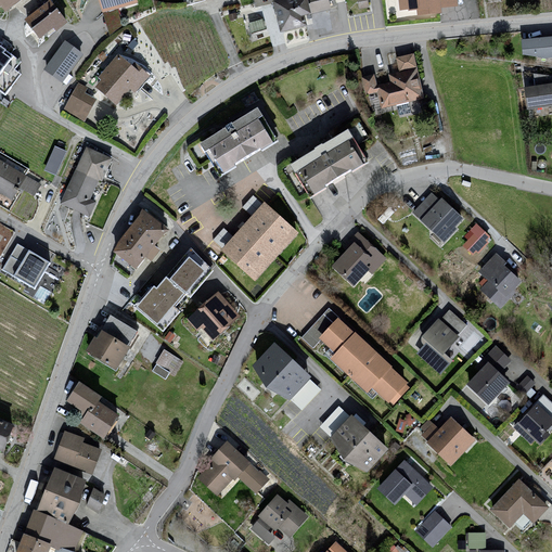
[(0,3),(9,14),(26,0),(0,0),(0,3)]
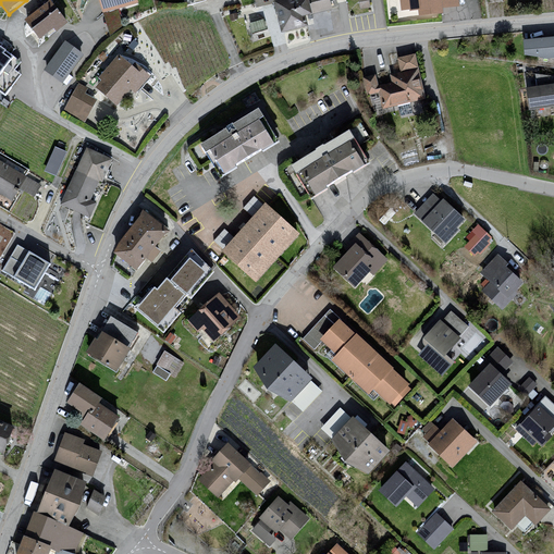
[(41,0),(22,15),(36,35),(51,24),(53,27),(65,19),(50,0),(41,0)]
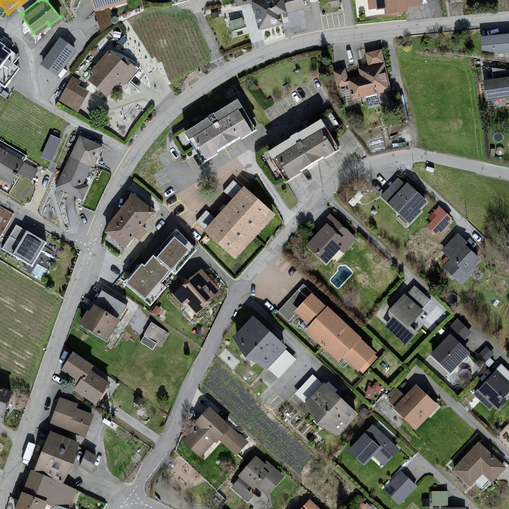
[(90,0),(95,12),(127,2),(126,0),(90,0)]
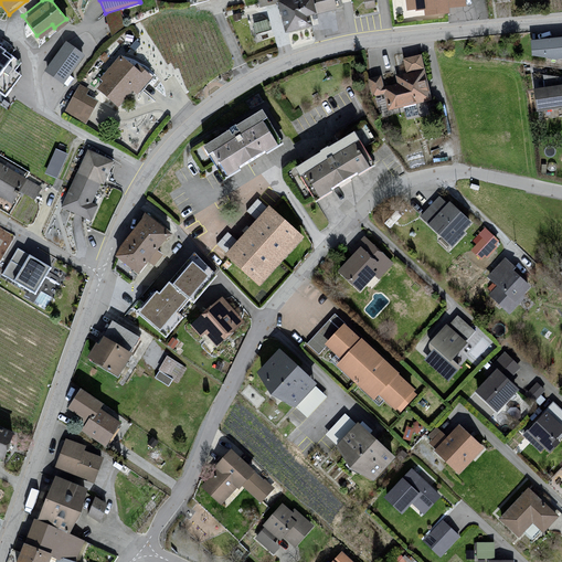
[(336,10),(332,0),(285,0),(281,1),(288,32),(315,27),(311,16),(336,10)]
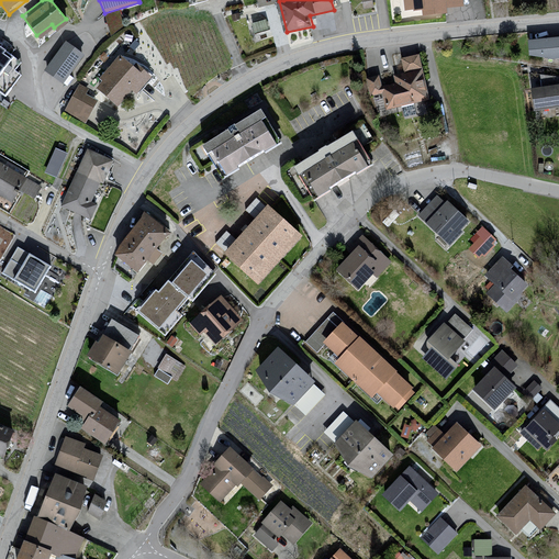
[(392,0),(395,19),(465,10),(464,0),(392,0)]
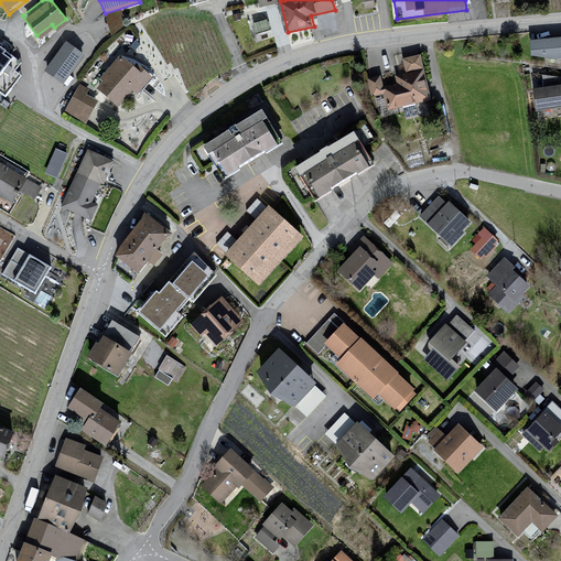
[(265,14),(250,19),(254,28),(268,23),(265,14)]
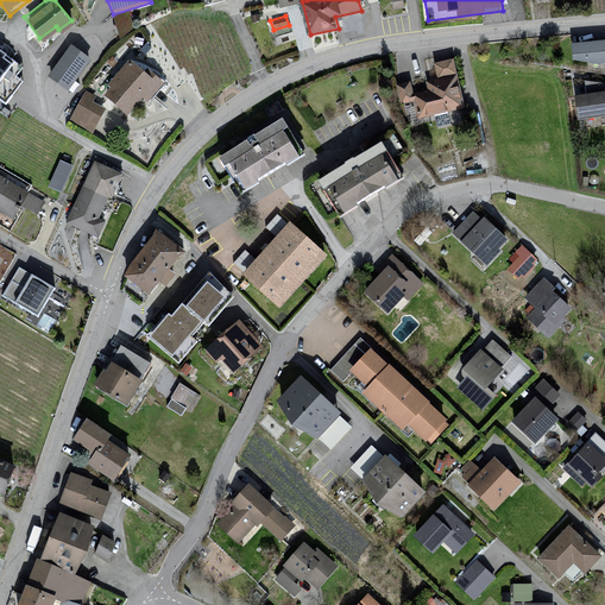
[(88,55),(68,41),(45,73),(65,88),(88,55)]
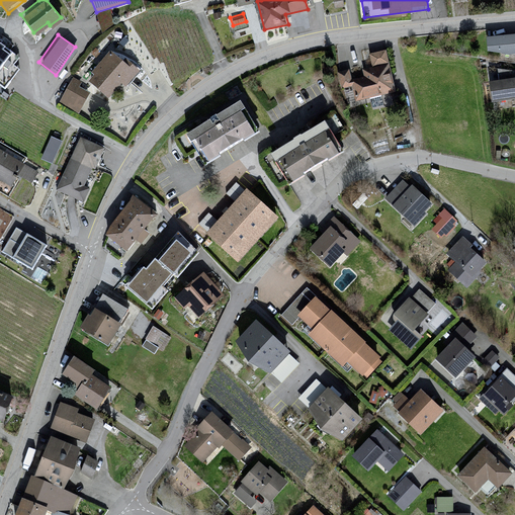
[(514,34),(487,37),(489,50),(510,55),(514,54),(514,34)]
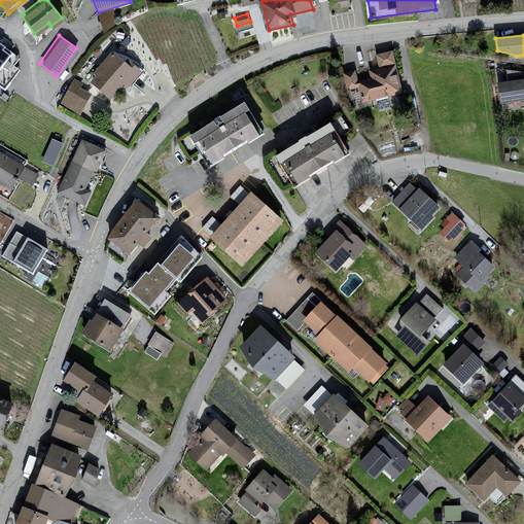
[(0,64),(8,53),(0,45),(0,64)]
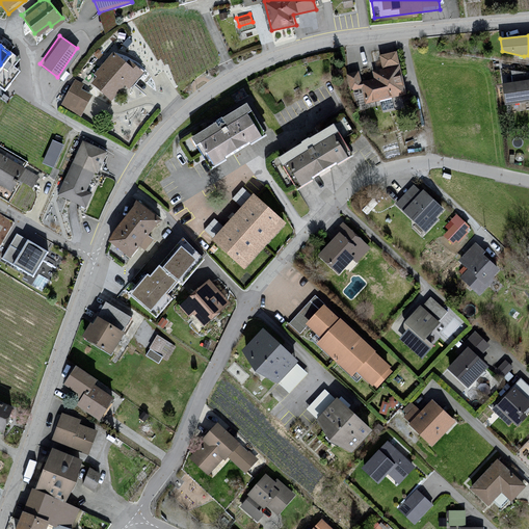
[(97,77),(93,81),(114,100),(138,71),(111,49),(91,73),(97,77)]
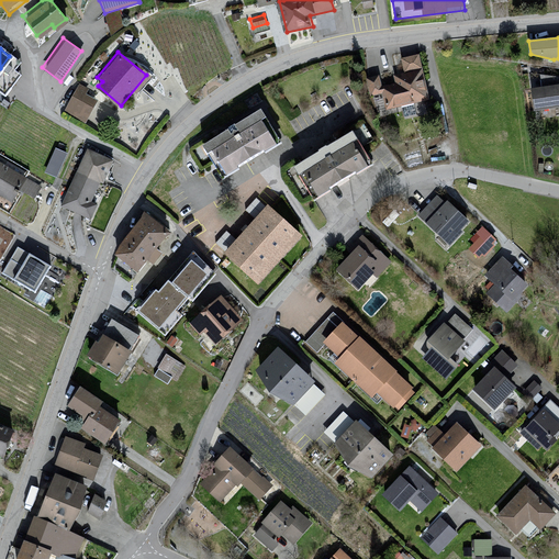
[(429,99),(418,54),(401,58),(404,70),(392,74),(395,84),(381,87),(378,75),(367,78),(371,96),(380,93),(384,110),(429,99)]
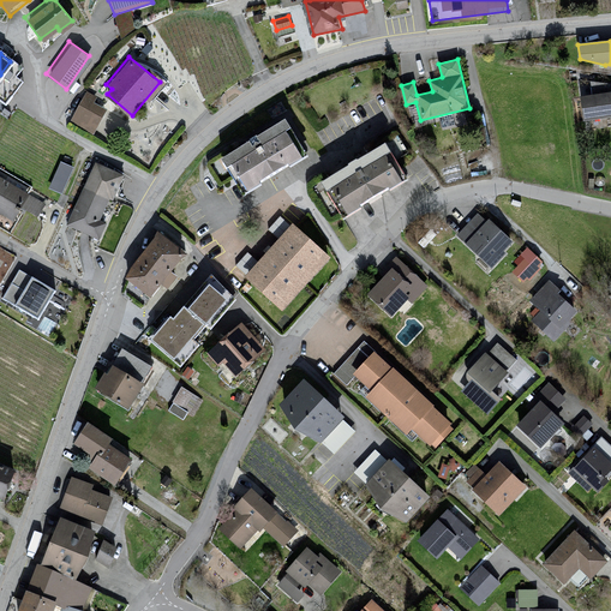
[(93,96),(95,90),(83,84),(69,117),(94,127),(105,102),(93,96)]
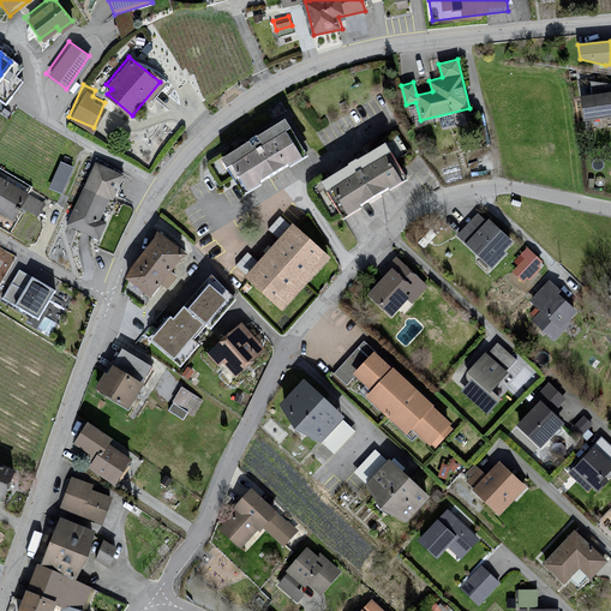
[(610,91),(580,97),(583,120),(610,115),(610,91)]
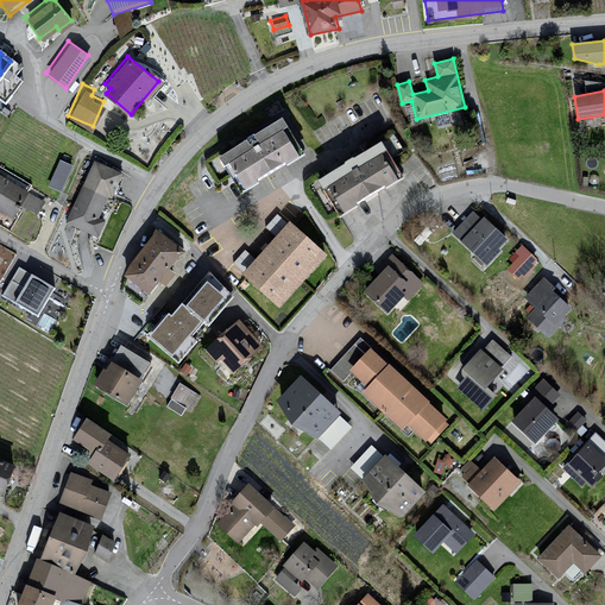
[(307,155),(284,119),(221,156),(244,193),(307,155)]
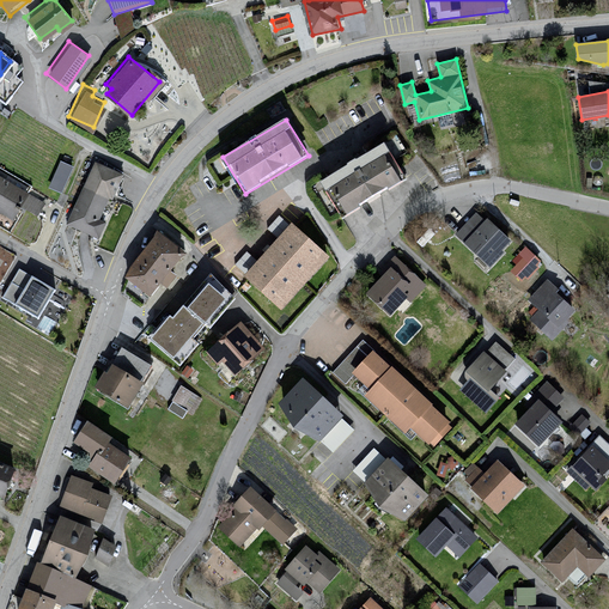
[(382,142),(323,181),(346,217),(405,178),(382,142)]
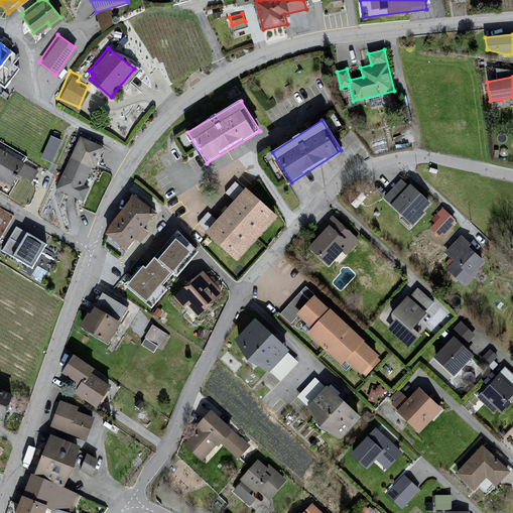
[(61,141),(49,135),(40,156),(52,161),(61,141)]
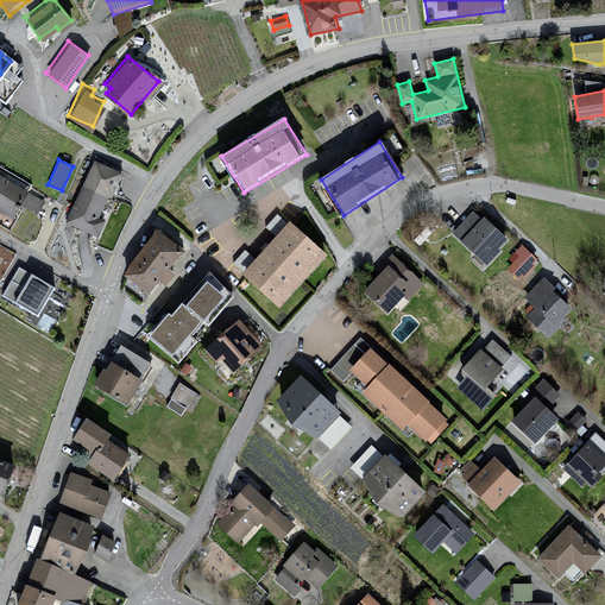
[(124,175),(95,161),(65,221),(98,237),(106,220),(98,216),(107,195),(112,197),(124,175)]
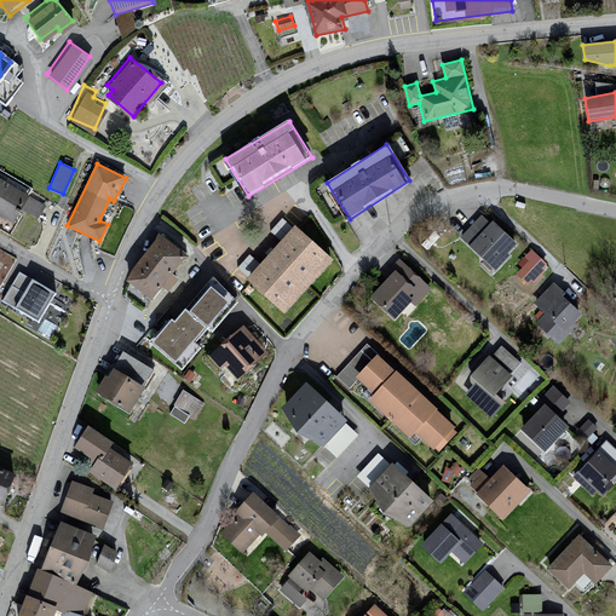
[(27,191),(0,178),(0,212),(13,219),(18,209),(35,218),(44,203),(26,194),(27,191)]
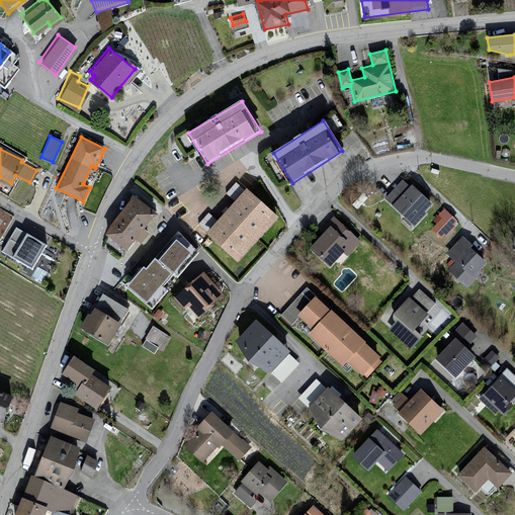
[(431,202),(412,183),(410,185),(402,178),(384,196),(415,224),(425,212),(423,211),(431,202)]
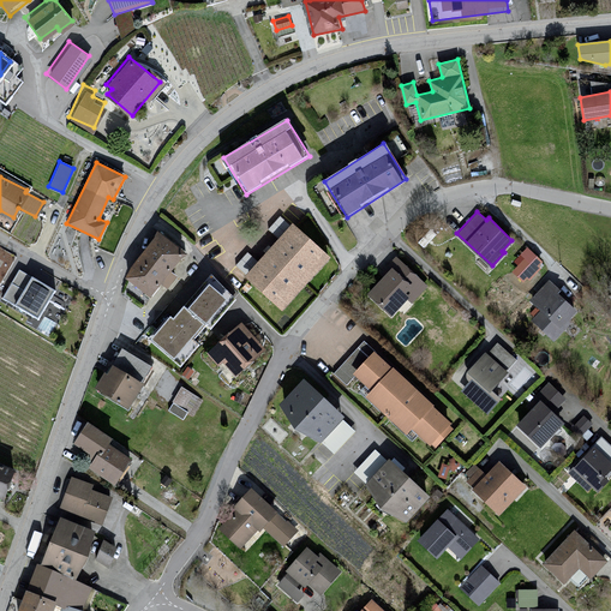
[(295,223),(245,279),(282,311),(331,256),(295,223)]
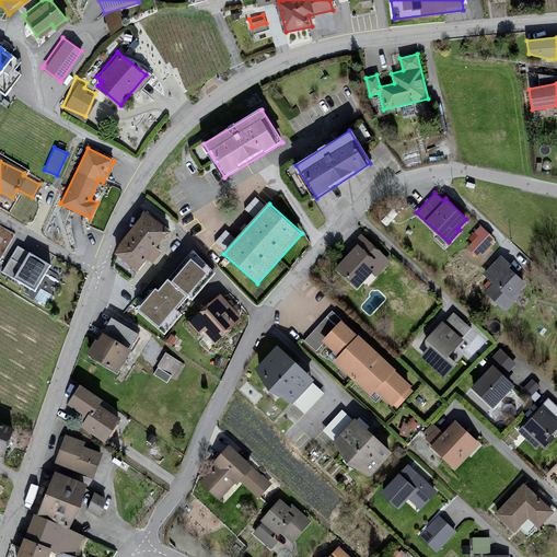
[(144,212),(113,251),(140,273),(171,234),(144,212)]
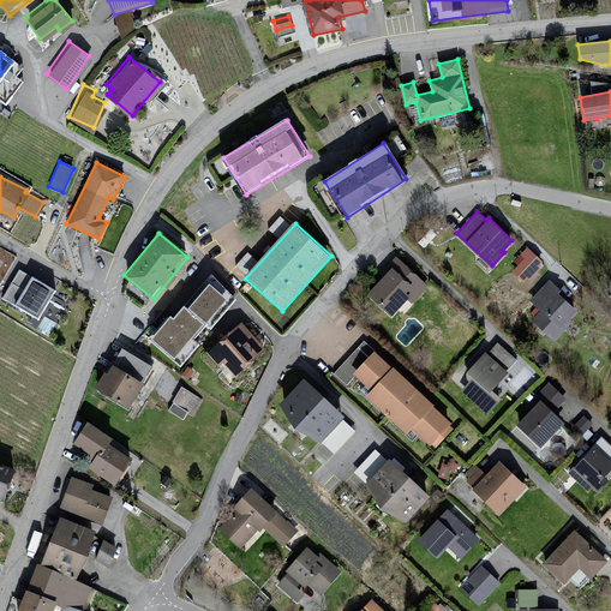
[(540,261),(525,246),(517,253),(522,258),(511,269),(522,280),(540,261)]
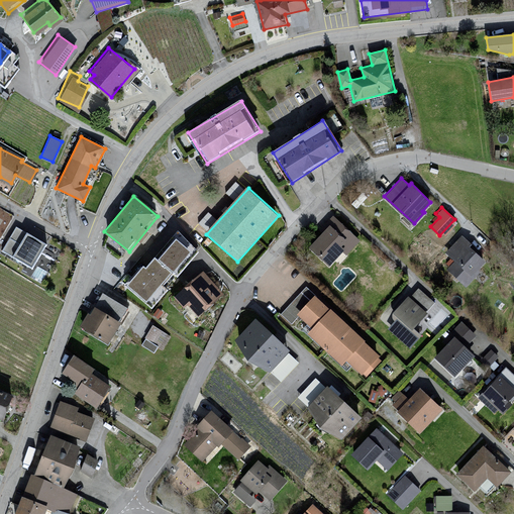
[(358,238),(331,213),(317,228),(321,232),(309,245),(329,264),(342,250),(345,252),(358,238)]
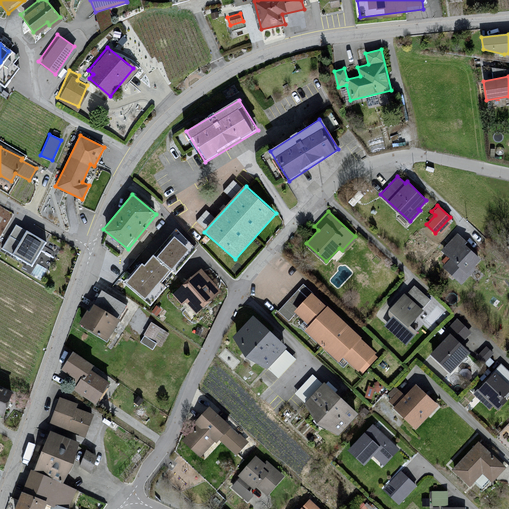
[(13,222),(0,244),(0,247),(30,264),(44,239),(13,222)]
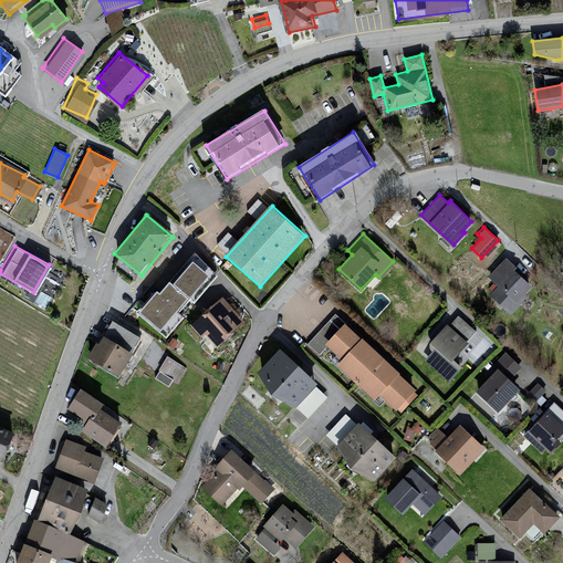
[(191,250),(167,278),(188,296),(191,300),(215,273),(191,250)]
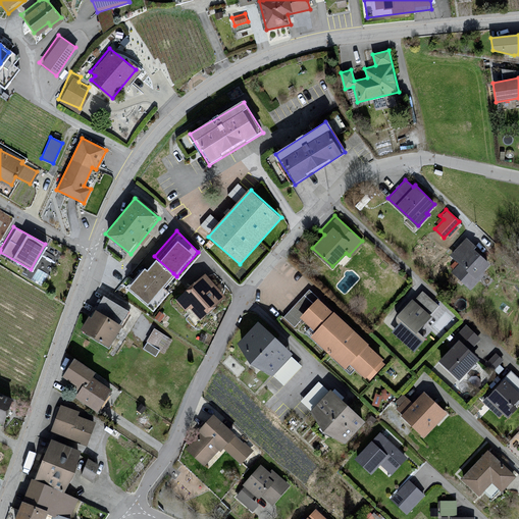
[(494,263),(465,236),(449,253),(459,263),(451,271),(469,289),(494,263)]
